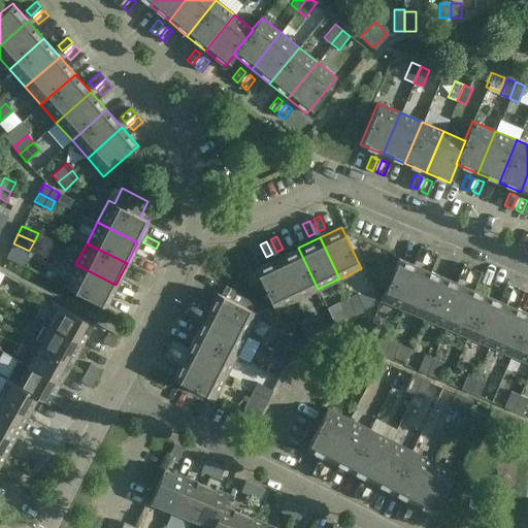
[(426,249),(420,245),(414,258),(421,261),(426,249)]
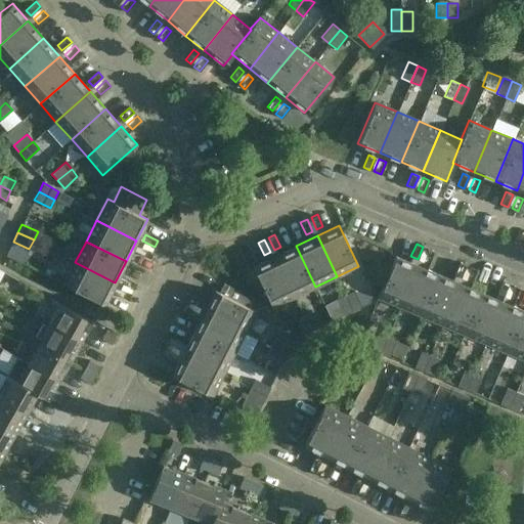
[(153,251),(140,245),(137,251),(148,257),(153,251)]
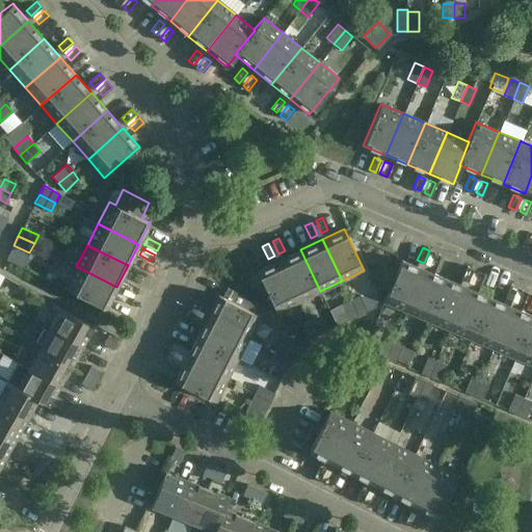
[(278,260),(299,301),(320,291),(300,249),(278,260)]
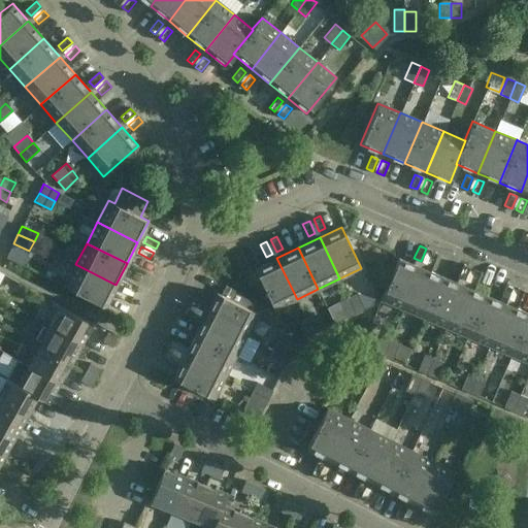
[(436,253),(430,251),(425,262),(431,265),(436,253)]
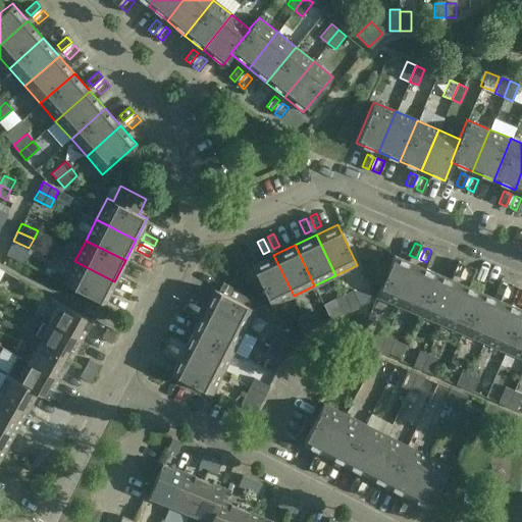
[(398,306),(416,264),(394,254),(375,297),(398,306)]
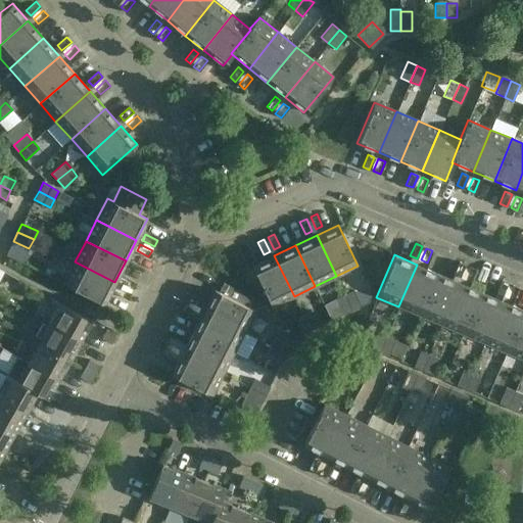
[(272,307),(294,296),(274,255),(252,266),(272,307)]
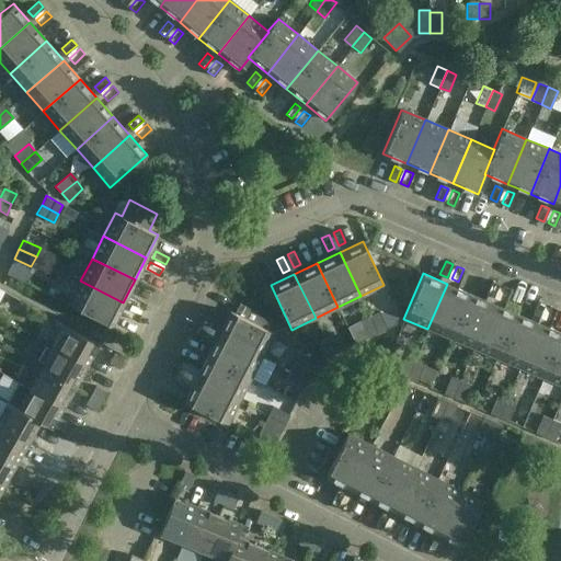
[(123,302),(80,281),(69,304),(112,325),(123,302)]
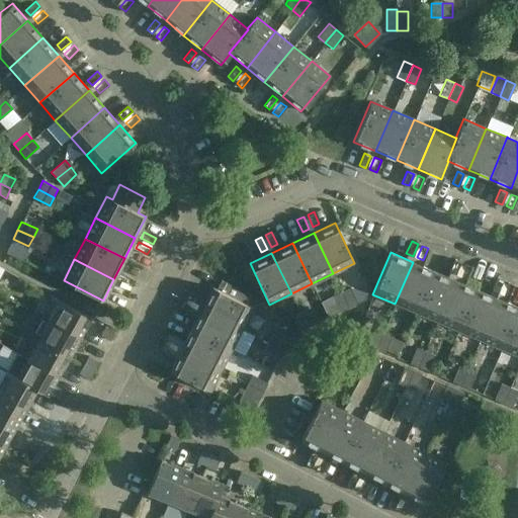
[(460,262),(454,259),(449,271),(455,273),(460,262)]
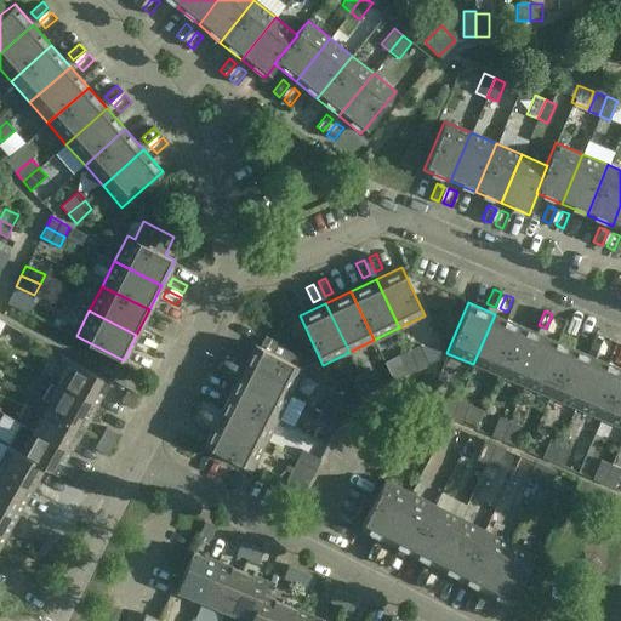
[(473,364),(499,375),(520,325),(495,314),(473,364)]
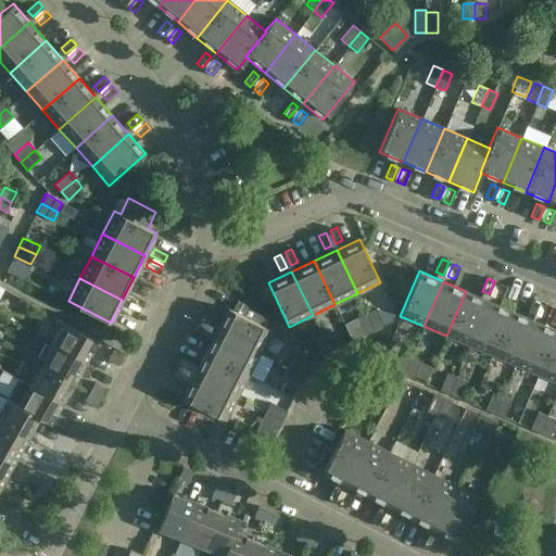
[(505,286),(498,282),(493,295),(500,299),(505,286)]
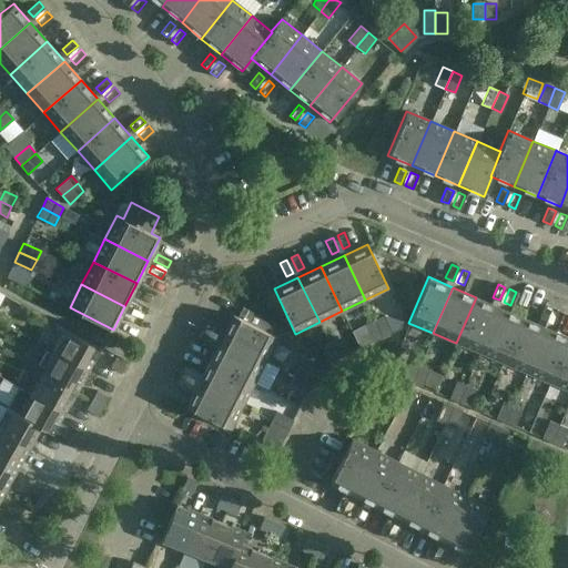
[(456,343),(479,353),(499,307),(476,297),(456,343)]
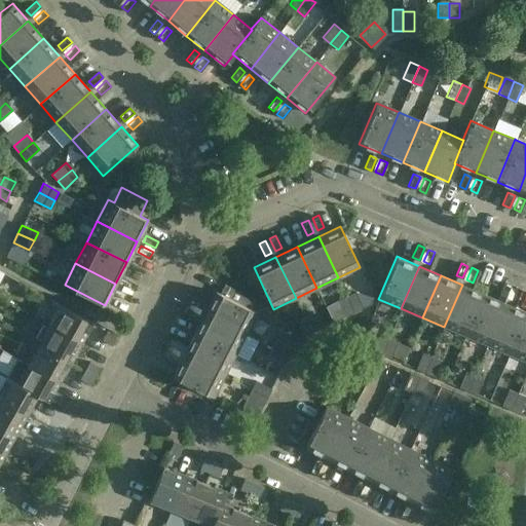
[(137,284),(124,277),(121,284),(134,290),(137,284)]
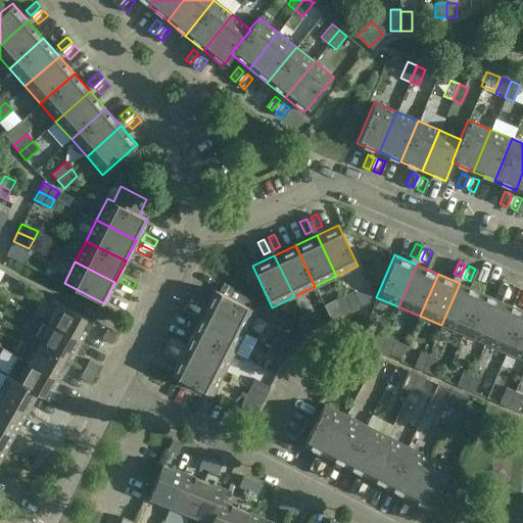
[(508,283),(502,280),(496,292),(503,294),(508,283)]
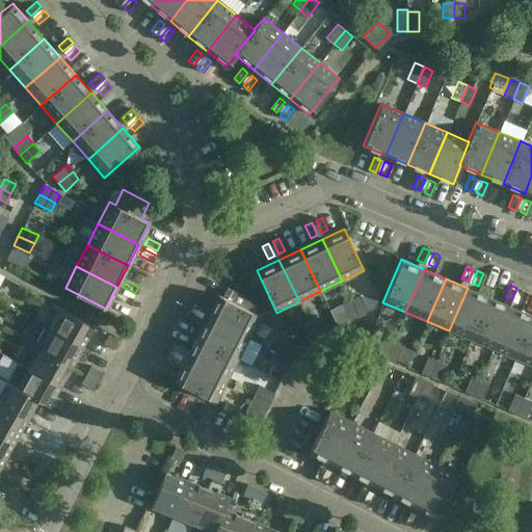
[(218,294),(207,316),(248,337),(260,315),(250,311),(253,307),(240,294),(228,288),(222,296),(218,294)]
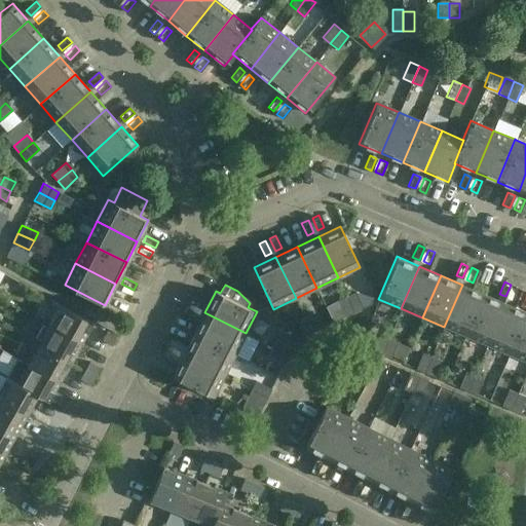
[(462,285),(444,327),(465,336),(484,293),(462,285)]
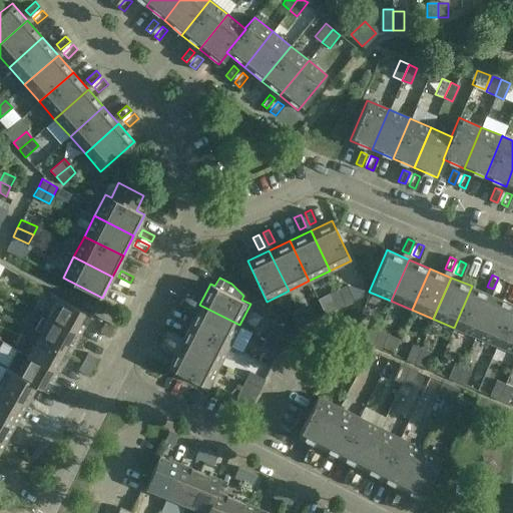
[(509,282),(502,279),(497,291),(504,294),(509,282)]
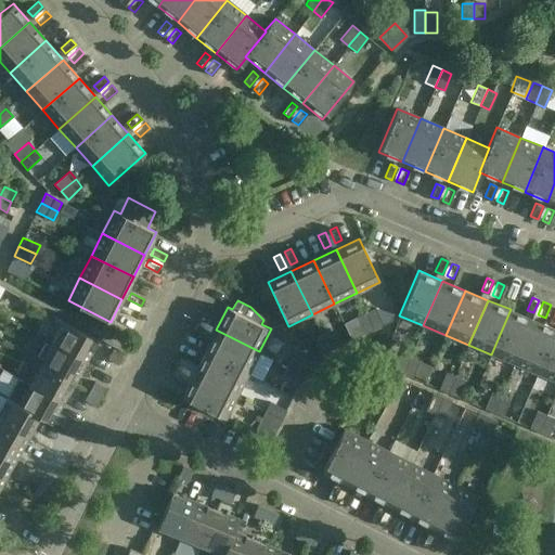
[(139,310),(126,304),(123,310),(136,317),(139,310)]
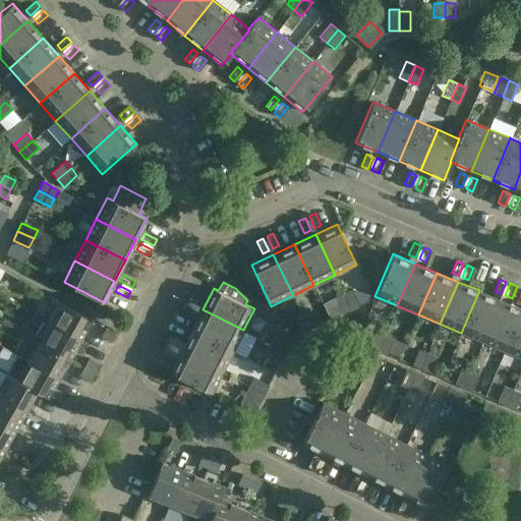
[(351,289),(343,293),(350,309),(359,304),(351,289)]
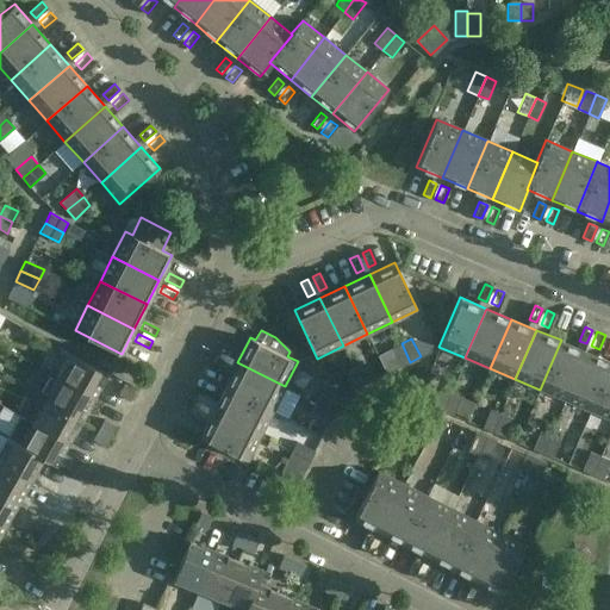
[(540,390),(565,400),(586,350),(561,340),(540,390)]
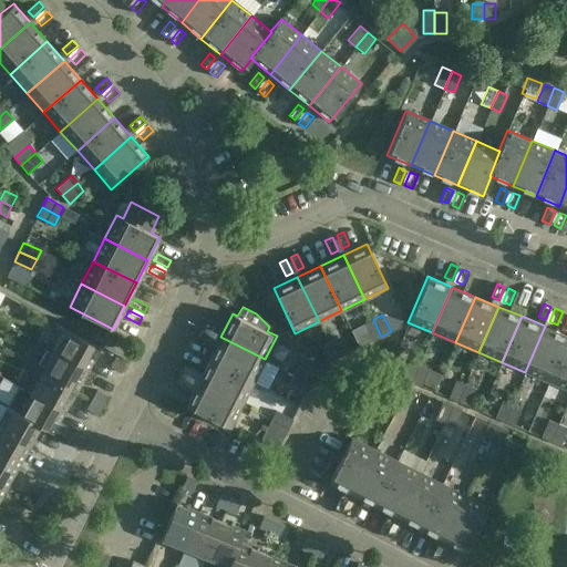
[(219,325),(207,319),(204,326),(216,332),(219,325)]
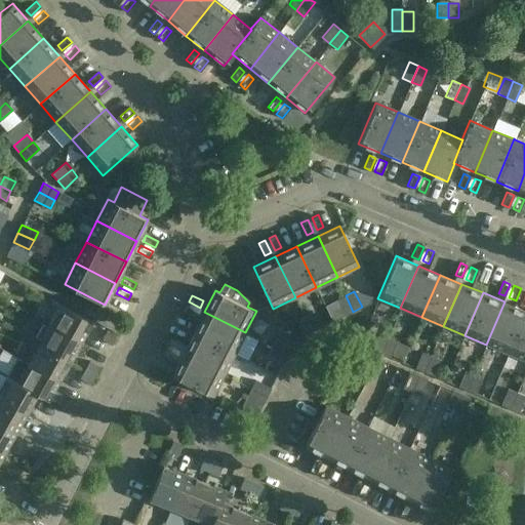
[(345,316),(353,312),(346,295),(336,299),(345,316)]
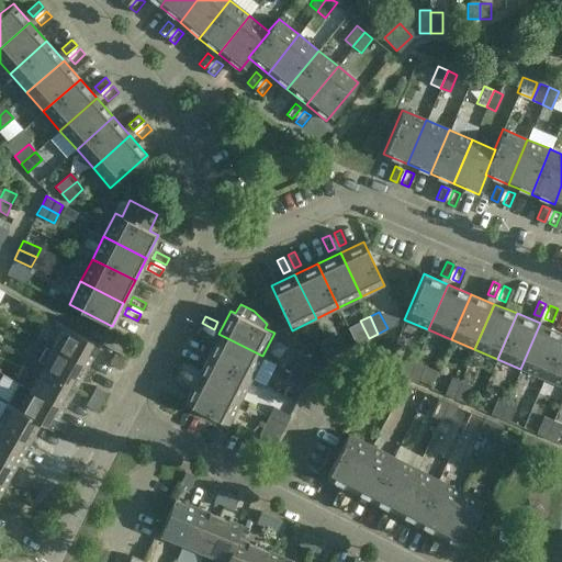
[(520,369),(544,379),(561,336),(561,332),(540,323),(520,369)]
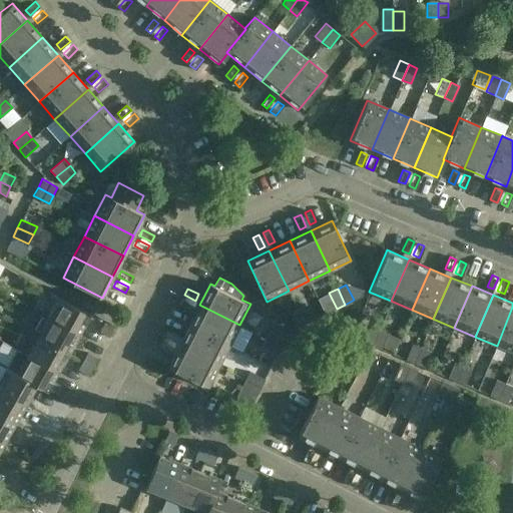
[(48,317),(78,334),(89,315),(59,298),(48,317)]
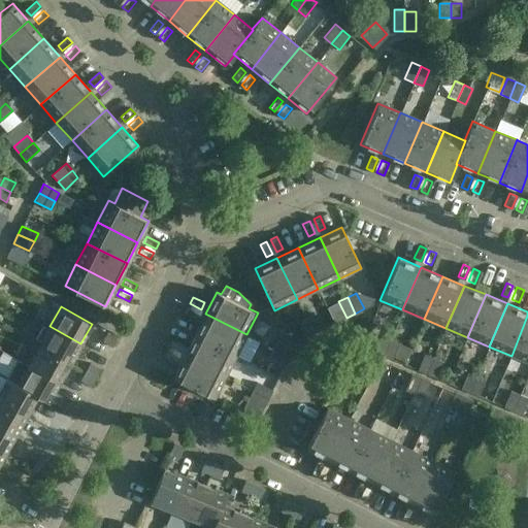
[(199,312),(188,307),(185,314),(196,320),(199,312)]
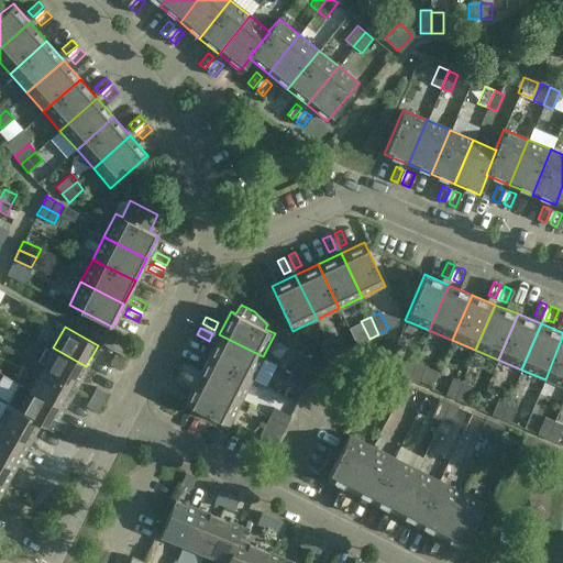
[(252,379),(263,356),(219,334),(208,357),(252,379)]
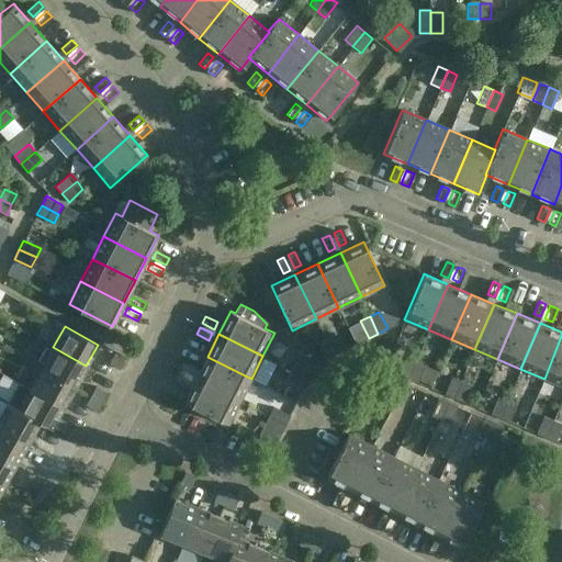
[(334,334),(325,338),(333,355),(341,350),(334,334)]
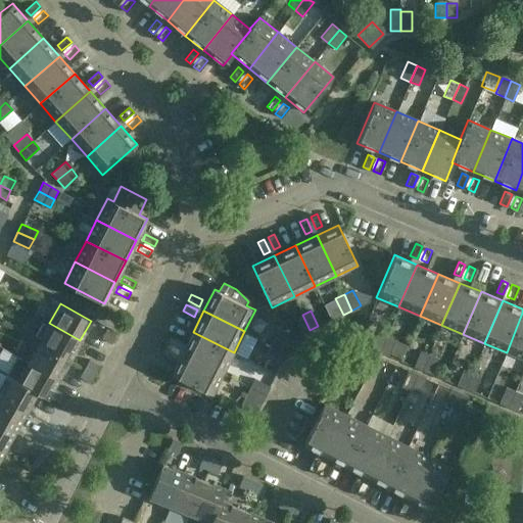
[(522,313),(507,352),(522,359),(522,313)]
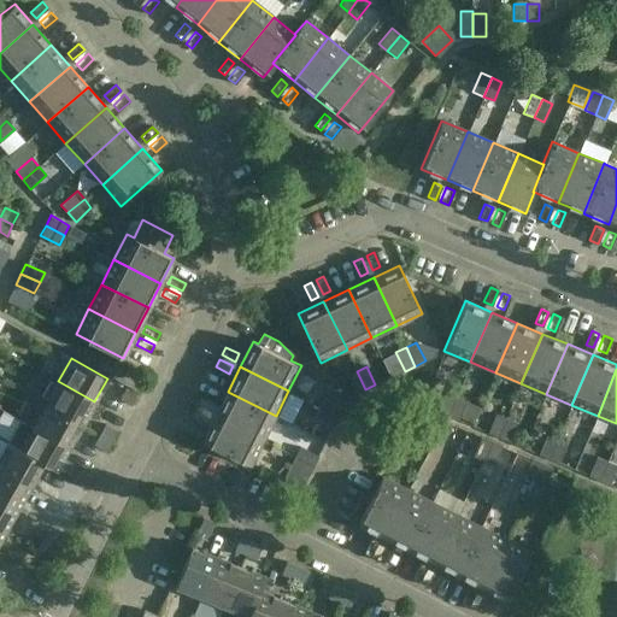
[(365,389),(357,371),(346,376),(354,394),(365,389)]
